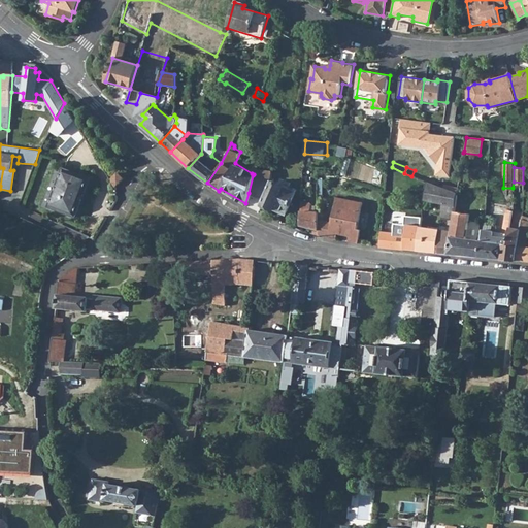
[(256,176),(271,177),(272,170),(271,170),(257,168),(256,176)]
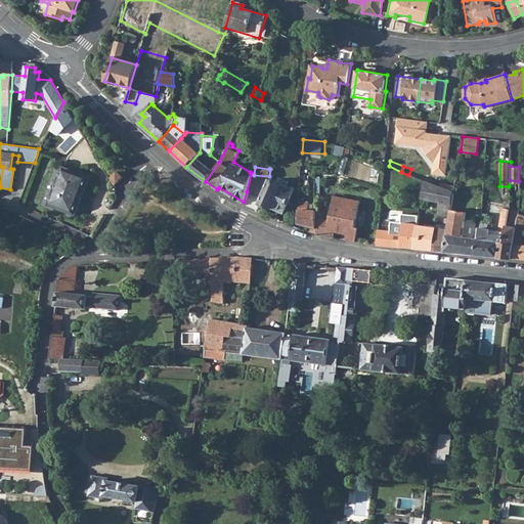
[(63,168),(50,205),(75,214),(89,177),(63,168)]
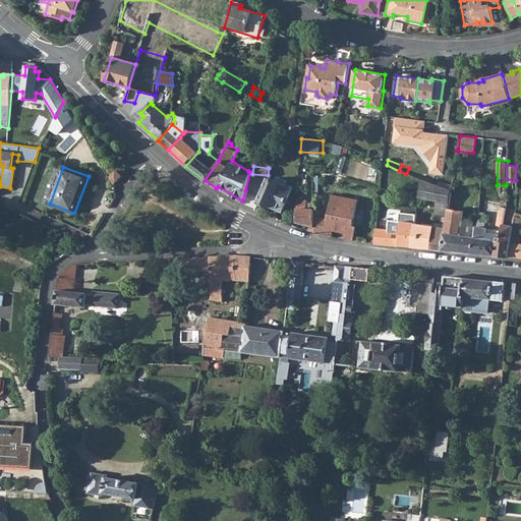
[(413,178),(422,182),(423,181),(424,174),(415,170),(413,177),(413,178)]
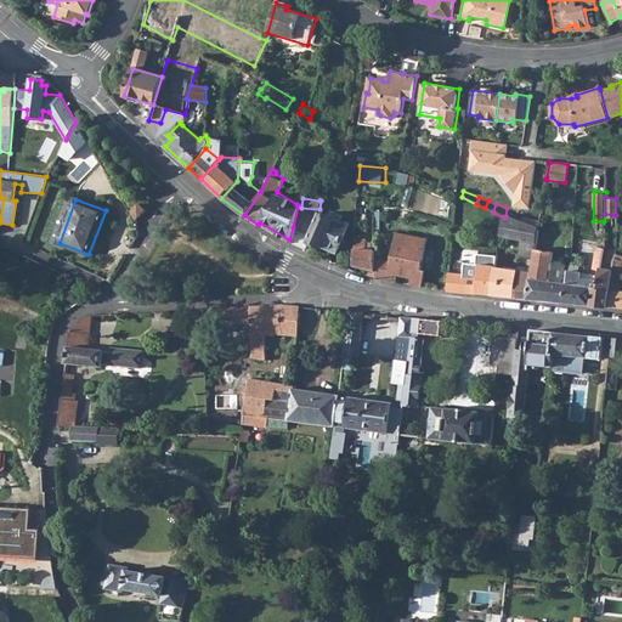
[(139,204),(131,213),(136,219),(139,218),(140,218),(146,210),(145,209),(139,204)]
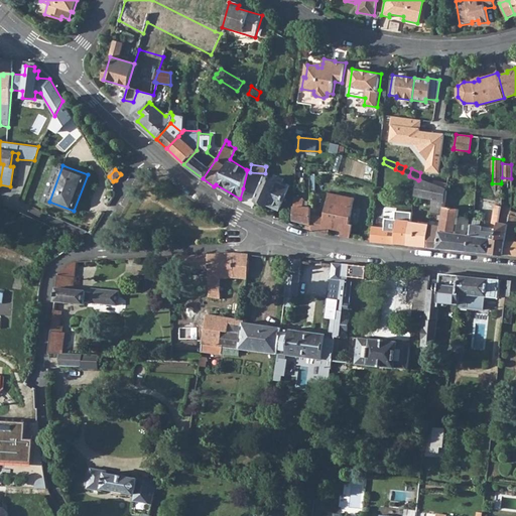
[(243,188),(257,197),(255,201),(266,206),(268,204),(279,209),(288,187),(280,183),(273,180),(267,177),(268,174),(265,173),(250,172),(247,171),(243,188)]
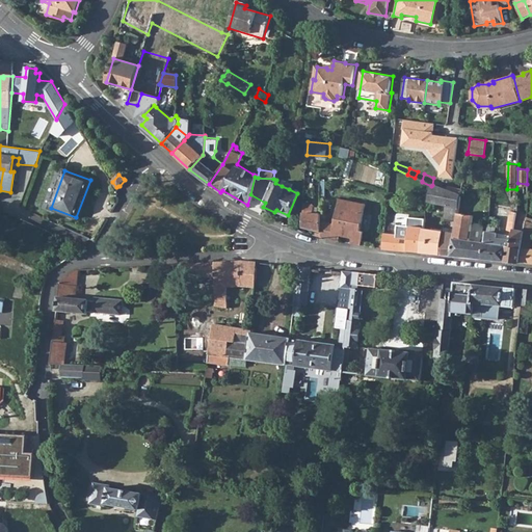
[(282,186),(289,189),(292,184),(285,180),(282,186)]
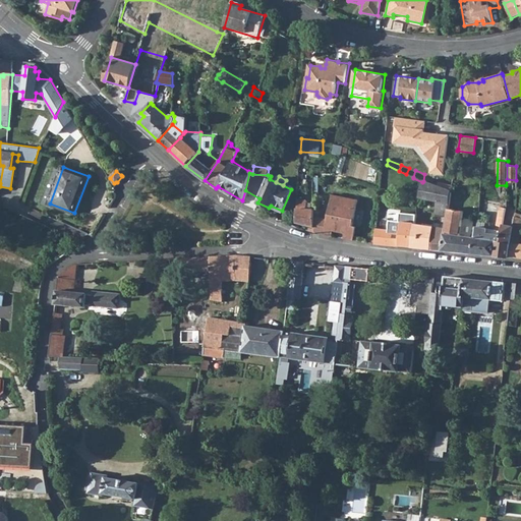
[(422,182),(420,198),(438,201),(436,216),(437,216),(448,217),(449,209),(452,190),(452,186),(423,181),(422,182)]
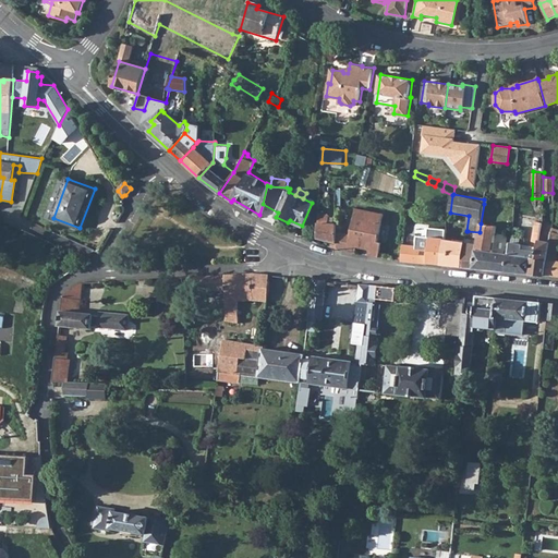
[(337,232),(337,244),(338,250),(356,254),(359,245),(371,249),(368,256),(379,257),(381,243),(379,242),(385,215),(356,209),(351,235),(337,232)]
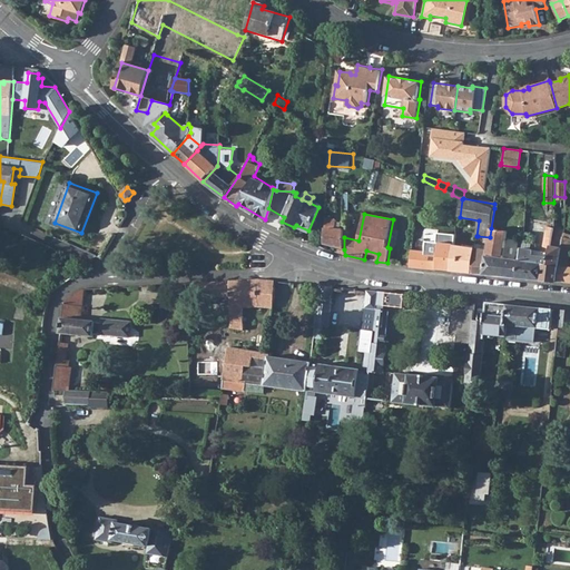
[(324,243),(344,249),(344,237),(344,228),(336,228),(337,218),(326,217),(324,243)]
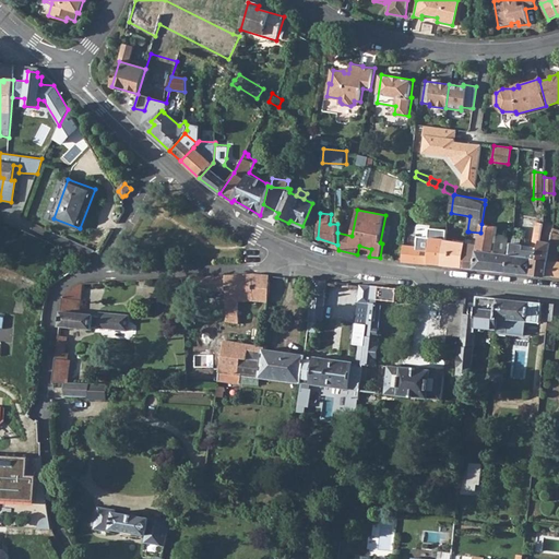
[(507,272),(536,275),(539,241),(540,237),(542,223),(534,223),(532,247),(510,245),(509,256),(509,257),(507,272)]
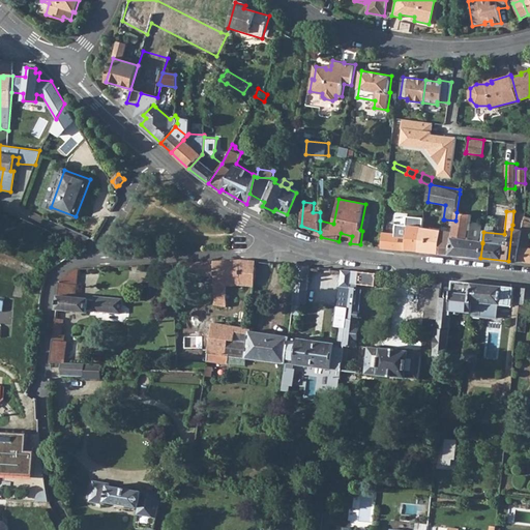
[(471,214),(457,212),(455,221),(453,232),(450,255),(480,258),(482,243),(482,242),(468,240),(471,214)]
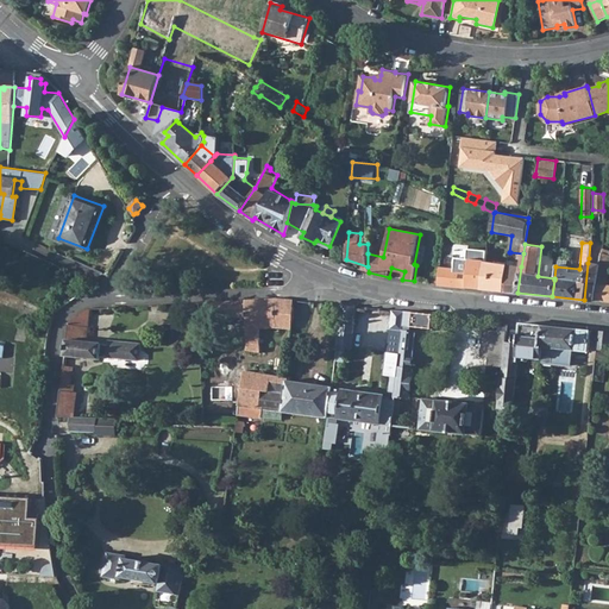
[(438,284),(481,289),(485,263),(487,252),(479,251),(476,271),(472,270),(473,262),(464,261),(463,270),(451,269),(440,268),(438,284)]
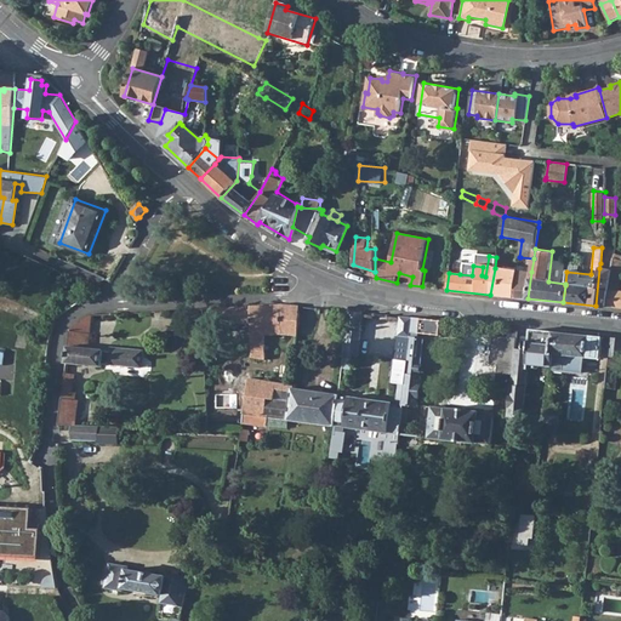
[(605,307),(620,308),(620,289),(619,289),(620,273),(620,258),(616,258),(611,257),(610,269),(605,307)]
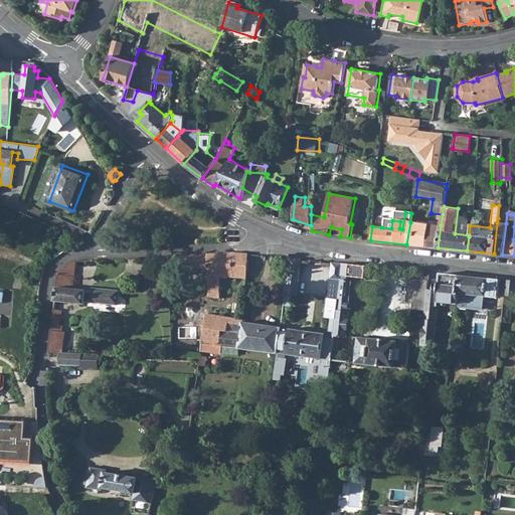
[(372,226),(381,227),(382,219),(375,219),(372,219),(372,226)]
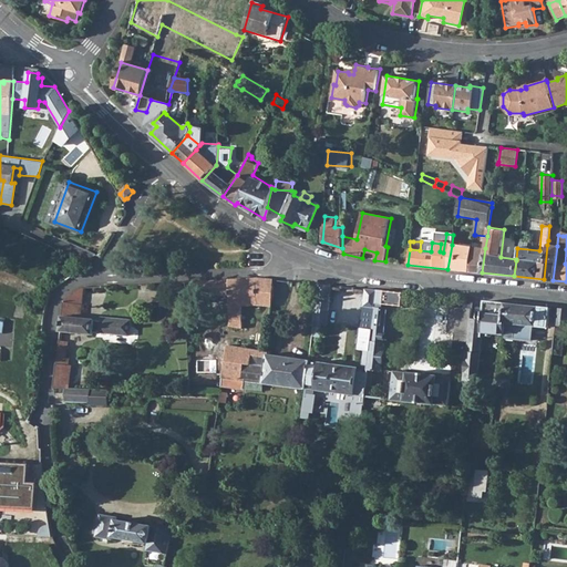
[(447,269),(470,272),(473,247),(452,245),(447,269)]
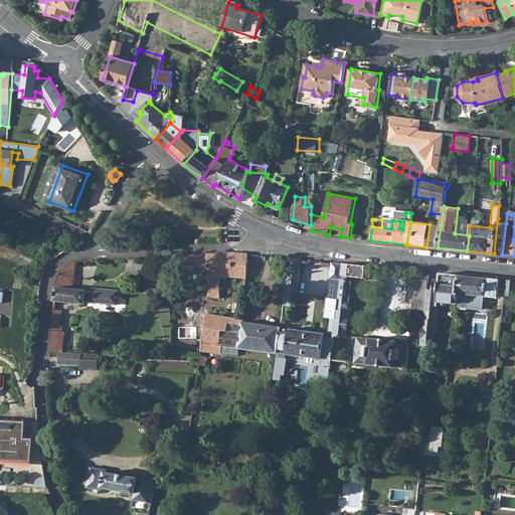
[(494,253),(502,254),(506,223),(497,222),(494,253)]
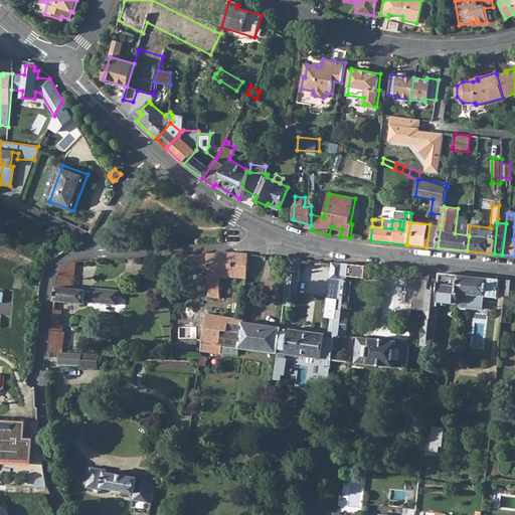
[(426,247),(438,247),(441,225),(430,224),(426,247)]
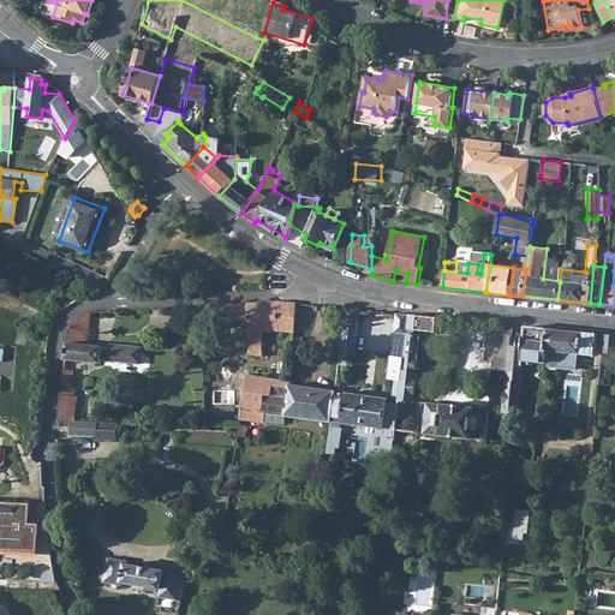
[(266,303),(248,303),(218,305),(218,321),(249,320),(250,344),(249,354),(263,354),(263,338),(263,330),(269,329),(276,329),(288,330),(291,317),(296,317),(297,311),(296,310),(297,304),(278,302),(266,303)]
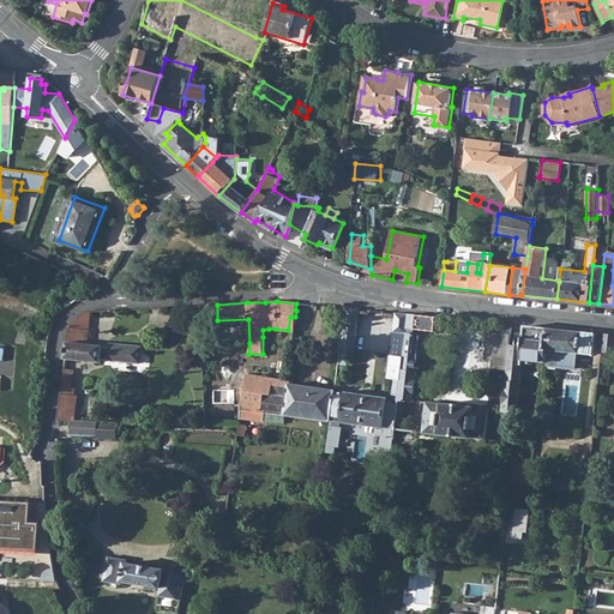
[(345,308),(339,350),(354,351),(357,326),(360,314),(360,309),(345,308)]
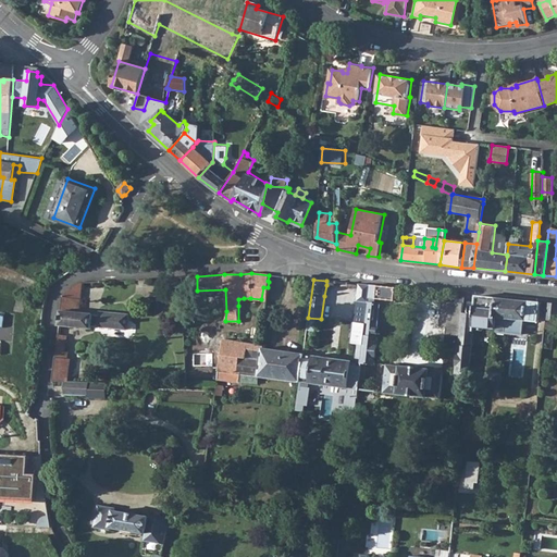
[(63,295),(59,325),(90,329),(93,314),(78,312),(83,283),(79,282),(63,295)]
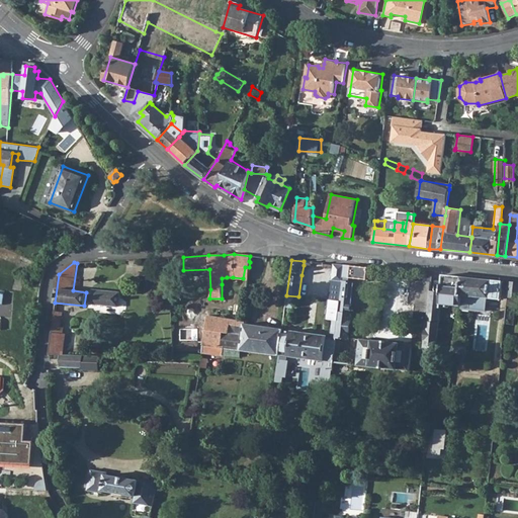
[(345,265),(334,264),(332,280),(342,281),(343,281),(344,277),(345,265)]
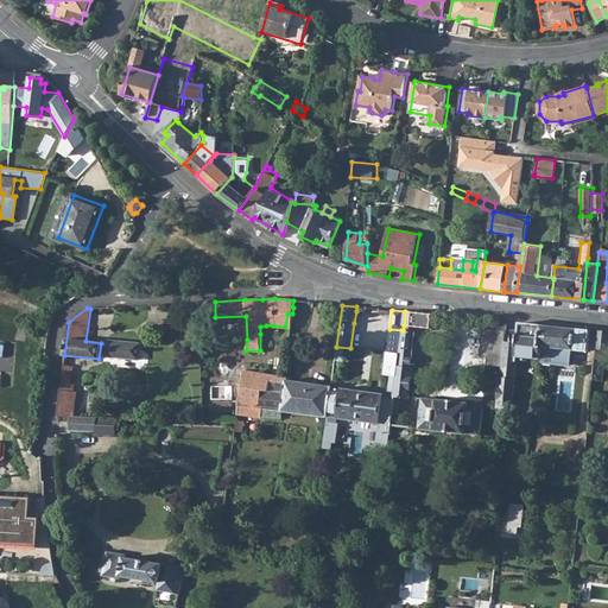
[(405,311),(404,325),(431,328),(432,314),(405,311)]
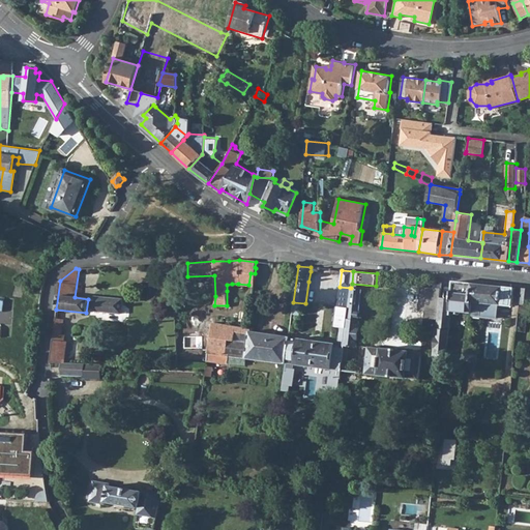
[(436,329),(433,354),(445,355),(450,314),(450,312),(462,313),(471,314),(472,310),(474,284),(453,282),(451,299),(439,298),(438,316),(437,329),(436,329)]
